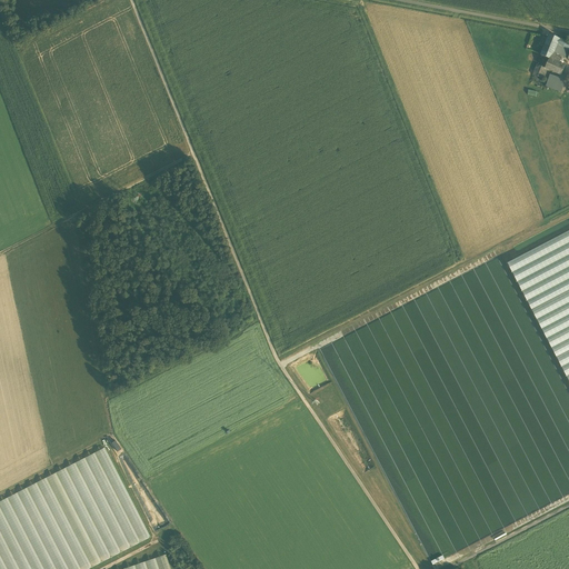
[(540,56),(549,59),(551,60),(553,55),(558,45),(560,39),(549,35),(540,56)]
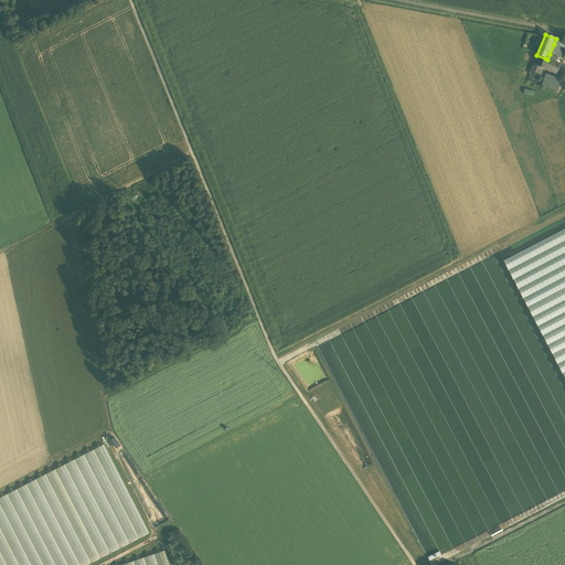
[(564,42),(556,39),(554,44),(562,49),(564,49),(564,42)]
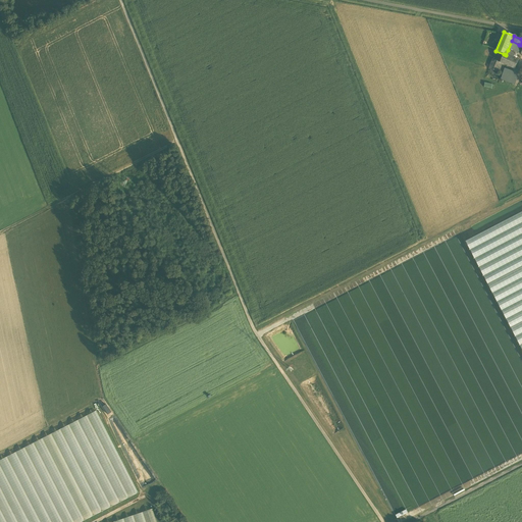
[(508,50),(516,53),(519,45),(512,41),(508,50)]
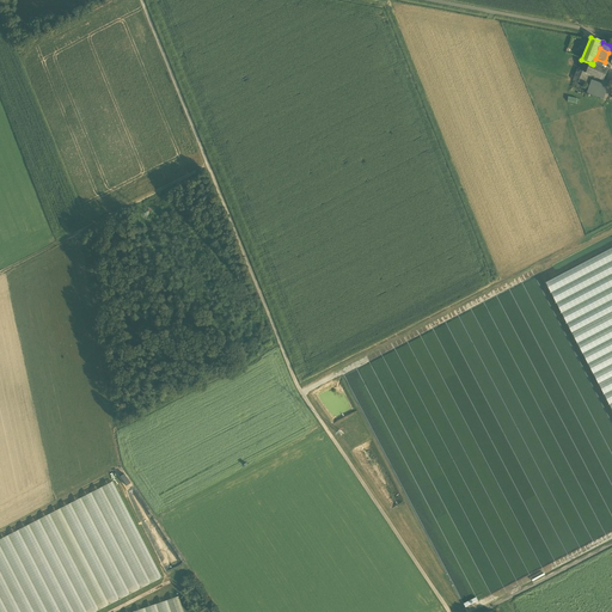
[(591,63),(586,73),(589,74),(604,81),(609,71),(603,68),(605,62),(595,59),(593,65),(591,63)]
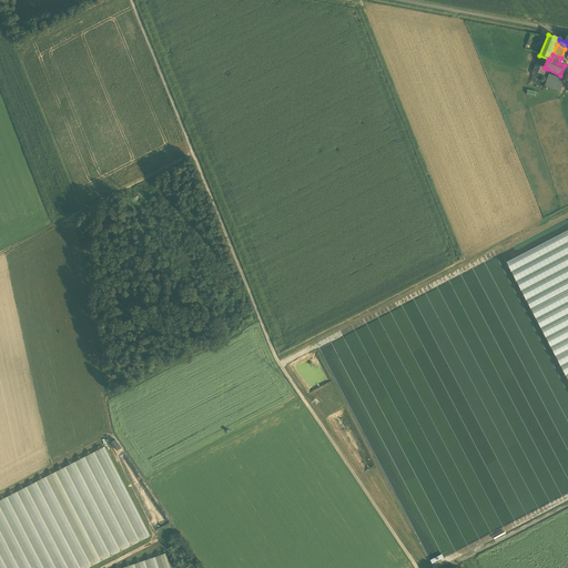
[(545,74),(547,69),(544,68),(536,64),(531,74),(541,79),(544,73),(545,74)]
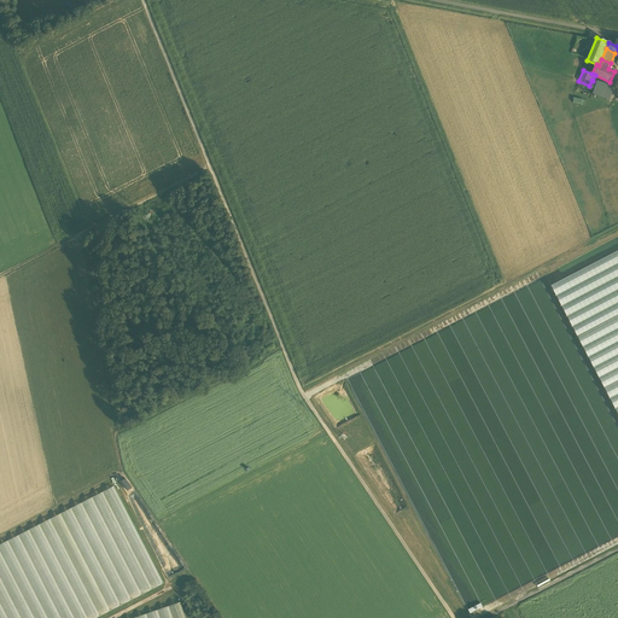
[(593,94),(610,100),(614,87),(598,81),(593,94)]
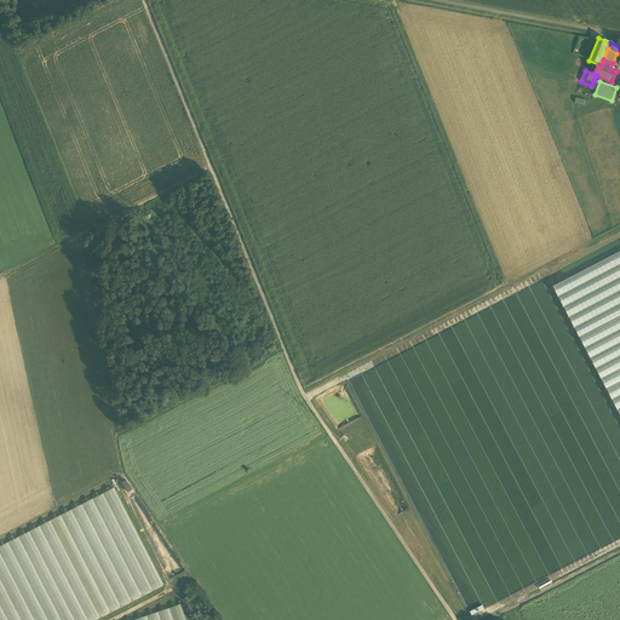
[(619,251),(554,287),(607,390),(619,383),(619,251)]
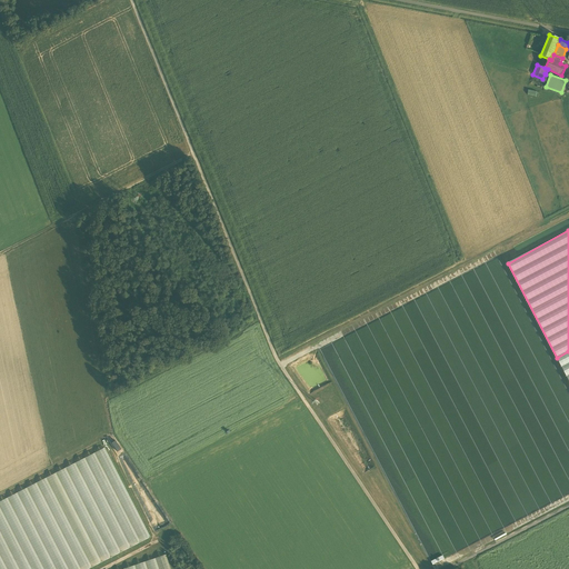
[(568,351),(557,358),(568,381),(568,351)]
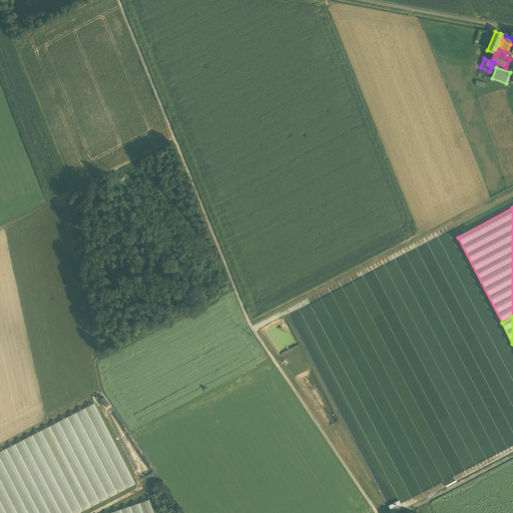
[(0,451),(0,512),(78,512),(137,483),(95,402),(0,451)]
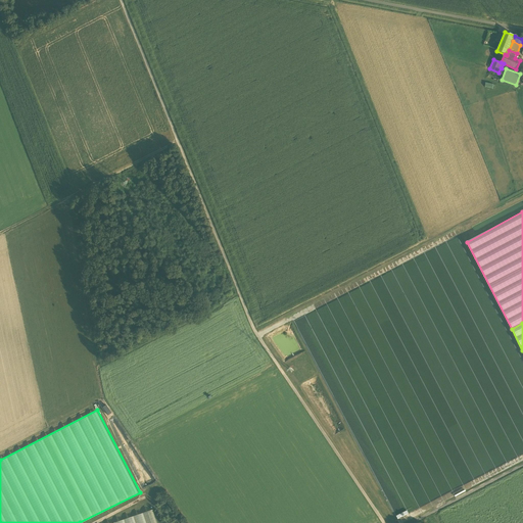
[(113,522),(156,522),(152,510),(113,522)]
